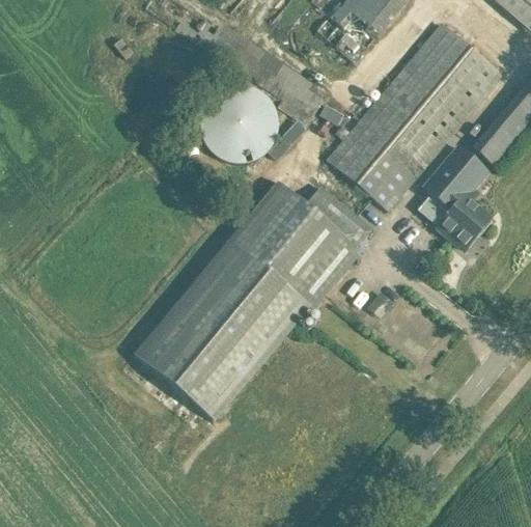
[(494,0),(530,30),(530,0),(494,0)]
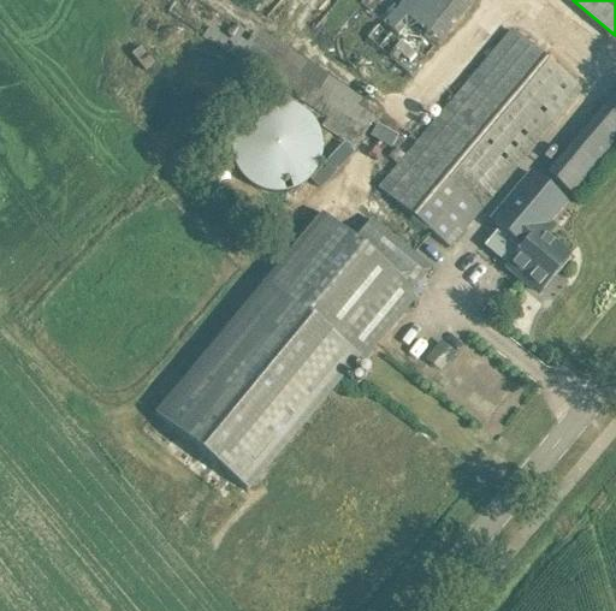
[(329,114),(323,123),(356,144),(380,107),(238,15),(226,34),(209,23),(203,33),(329,114)]
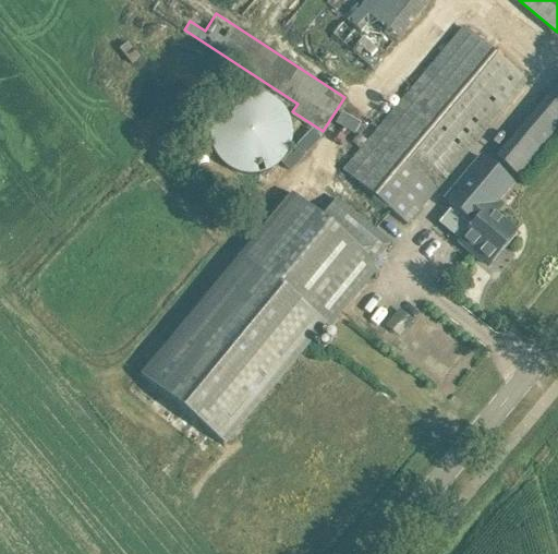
[(343,167),(408,221),(528,77),(463,23),(343,167)]
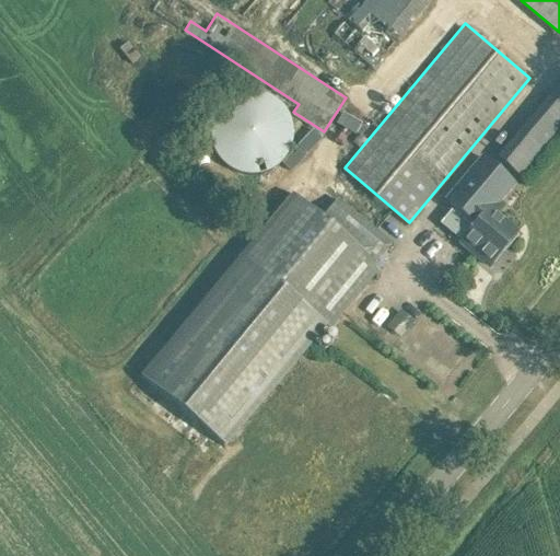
[(228,164),(236,169),(251,172),(264,171),(281,162),(290,149),(293,135),(292,119),(286,106),(272,94),(257,89),(241,90),(225,99),(214,112),(210,128),(211,141),(220,157),(228,164)]
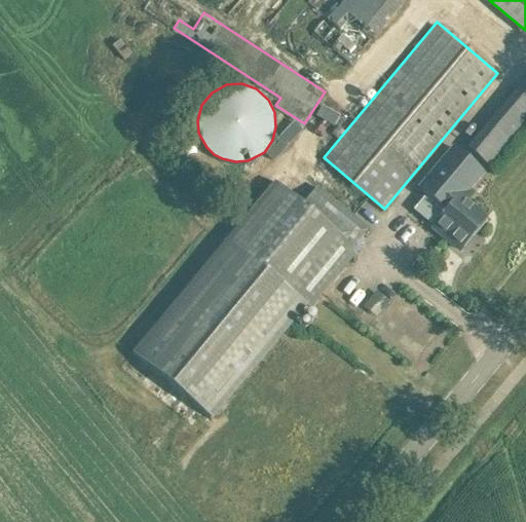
[(489,118),(468,144),(475,149),(490,162),(512,138),(525,119),(525,106),(511,94),(489,118)]
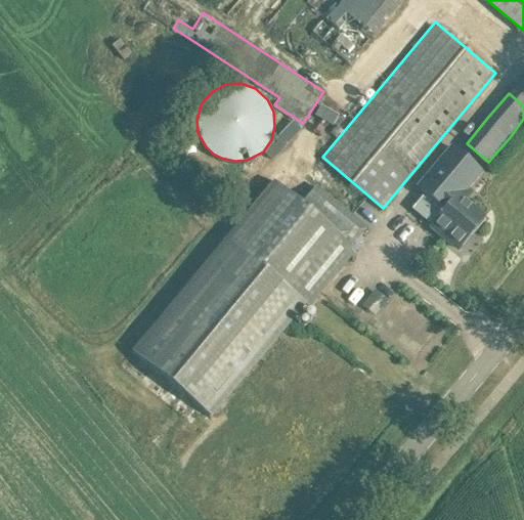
[(432,223),(457,245),(471,228),(470,227),(480,215),(482,216),(482,215),(464,199),(471,190),(468,187),(482,169),(450,142),(419,181),(439,200),(444,195),(451,201),(432,223)]
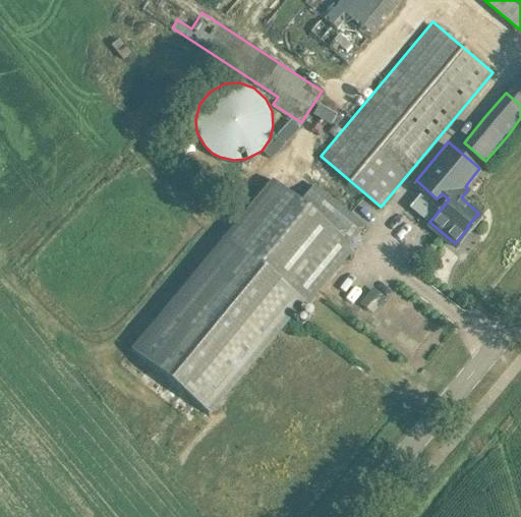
[(222,237),(131,347),(212,414),(235,385),(289,321),(292,316),(304,301),(307,303),(355,245),(351,241),(365,223),(314,181),(304,193),(299,199),(290,192),(272,177),(222,237)]
